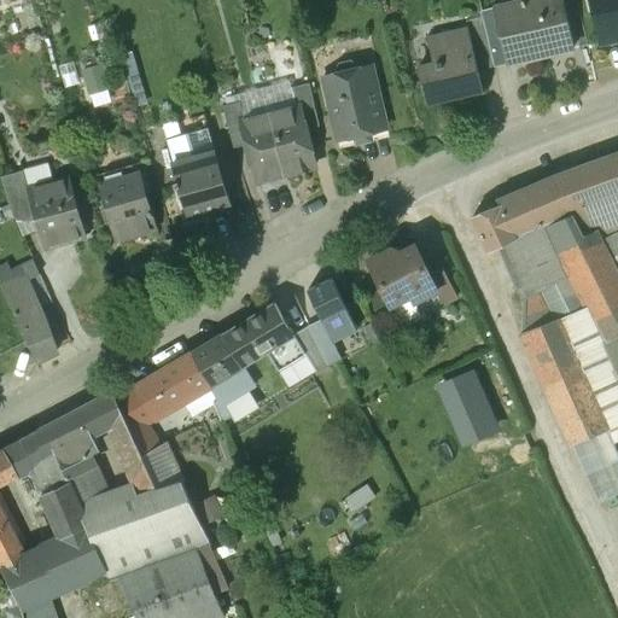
[(509,65),(573,51),(561,0),(535,0),(526,3),(525,0),(522,0),(523,3),(496,9),(509,65)]
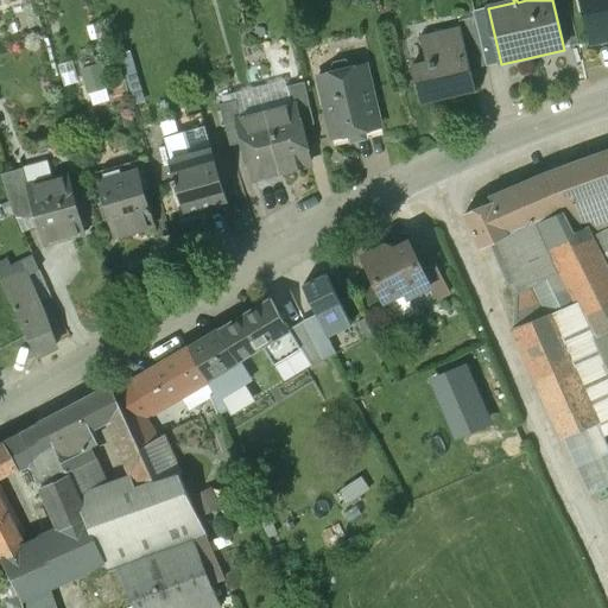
[(607,0),(581,0),(591,43),(607,39),(607,0)]
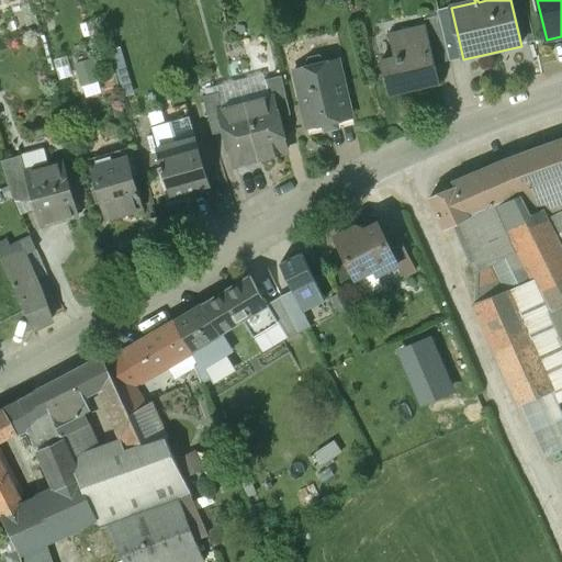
[(438,11),(439,17),(448,53),(450,63),(463,59),(451,8),(438,11)]
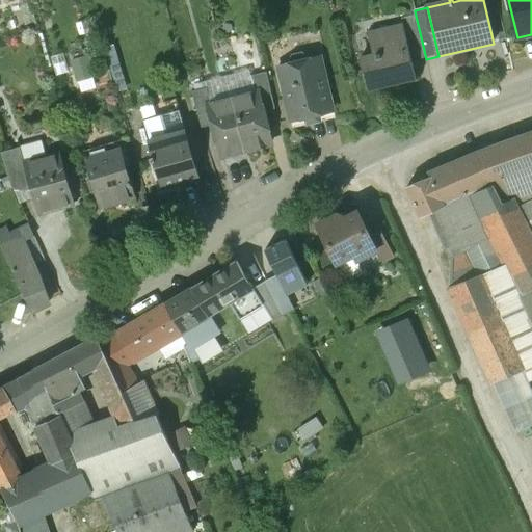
[(402,24),(409,53),(424,50),(416,16),(401,19),(402,24)]
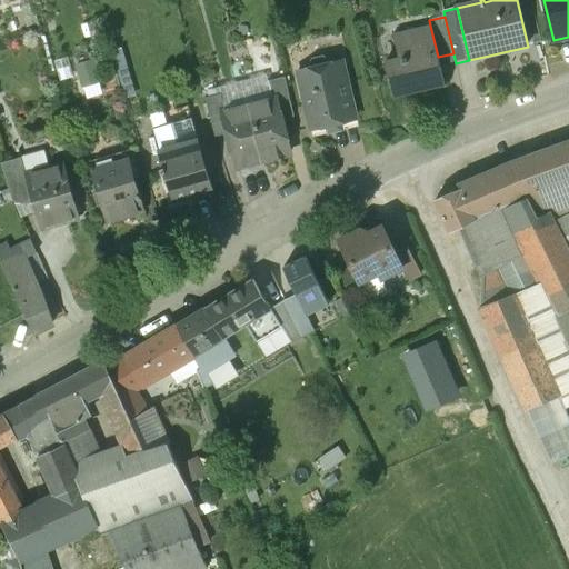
[(442,85),(445,85),(438,57),(430,26),(428,27),(428,28),(392,37),(398,59),(383,62),(392,97),(393,97),(393,95),(441,83),(442,85)]
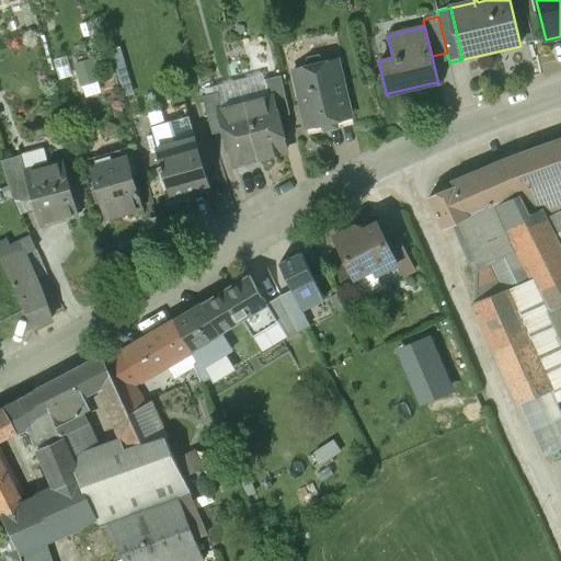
[(134,92),(119,47),(110,50),(123,96),(125,98),(134,94),(134,92)]
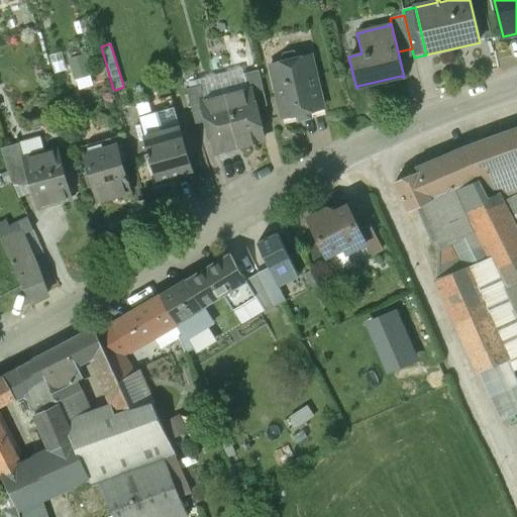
[(283,117),(323,107),(311,55),(299,58),(299,55),(293,49),(285,52),(283,59),(283,62),(270,65),(283,117)]
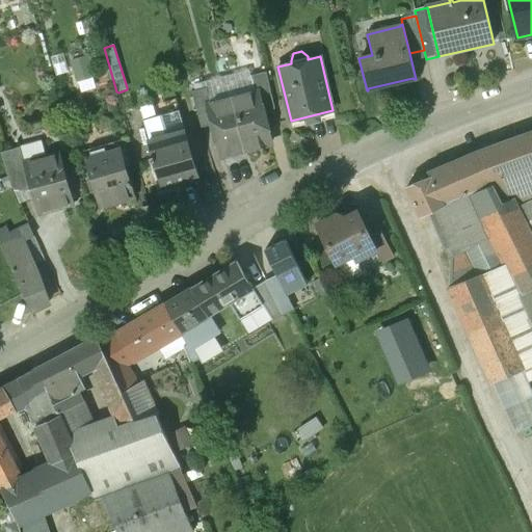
[(77,83),(94,77),(86,56),(70,62),(77,83)]
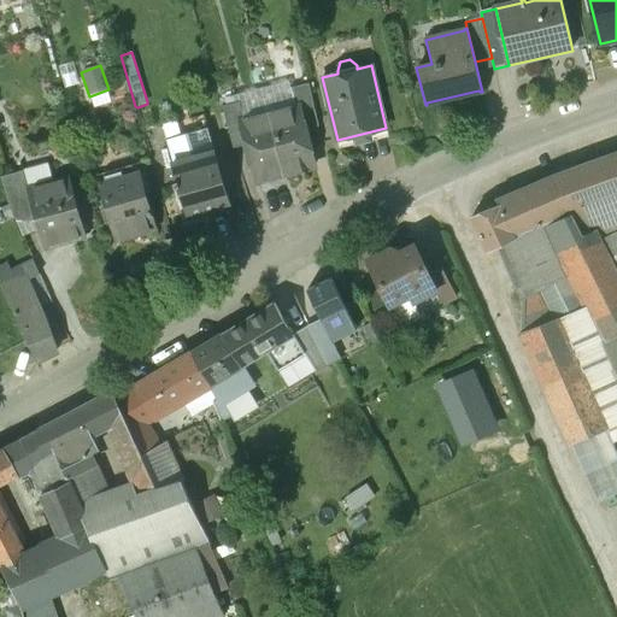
[(295,107),(298,107),(304,130),(318,127),(309,83),(291,88),(295,107)]
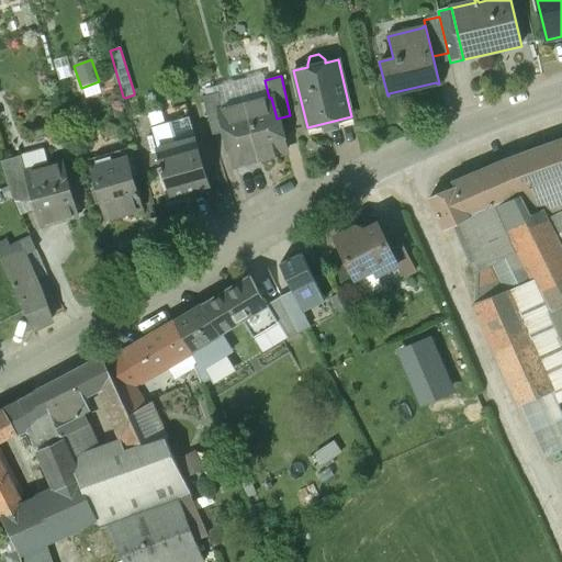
[(221,111),(223,110),(218,92),(202,97),(213,135),(226,132),(221,111)]
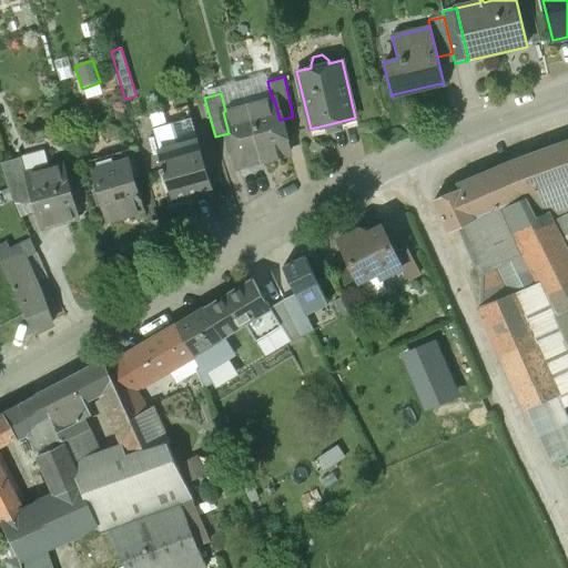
[(272,99),(249,105),(263,161),(288,154),(280,120),(274,99),(272,99)]
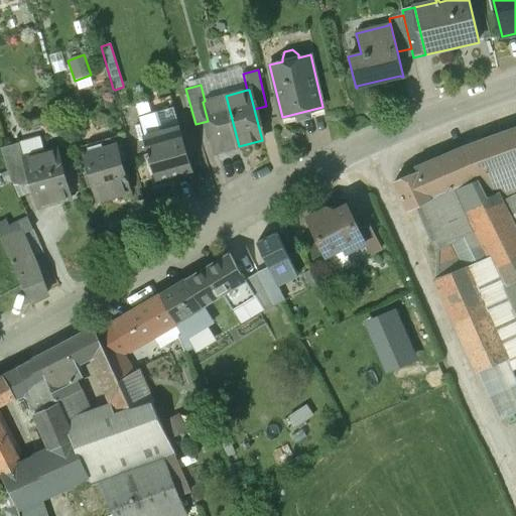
[(239,146),(226,96),(205,101),(203,102),(208,121),(216,152),(239,146)]
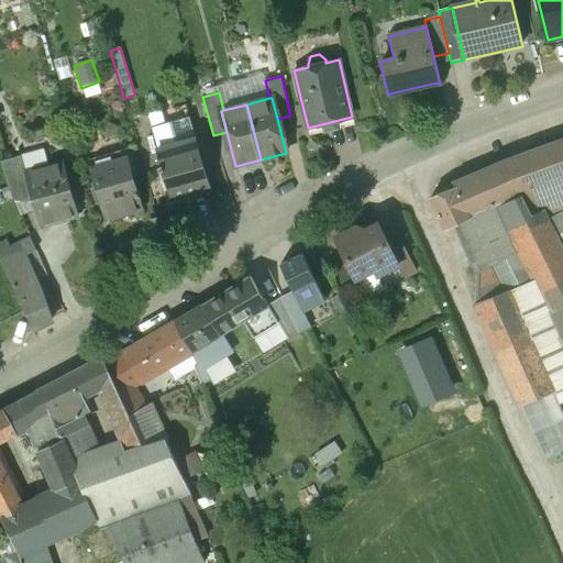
[(352,117),(308,128),(310,136),(354,125),(352,117)]
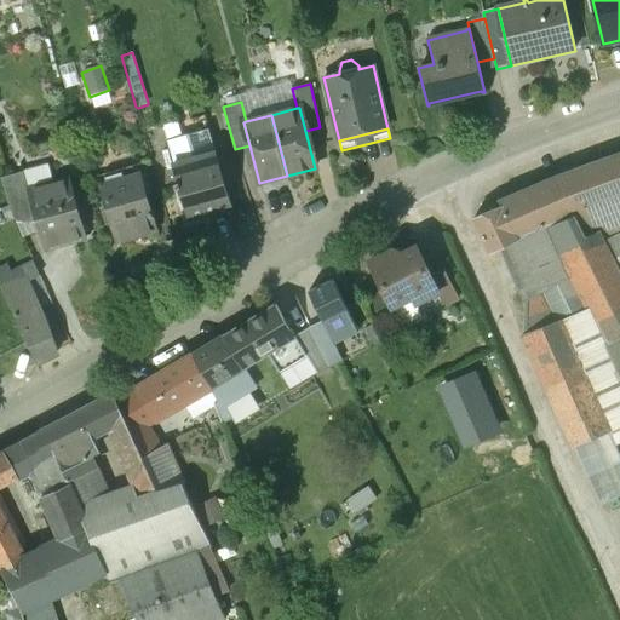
[(181,188),(189,219),(231,207),(216,153),(174,164),(179,183),(176,183),(177,189),(181,188)]
